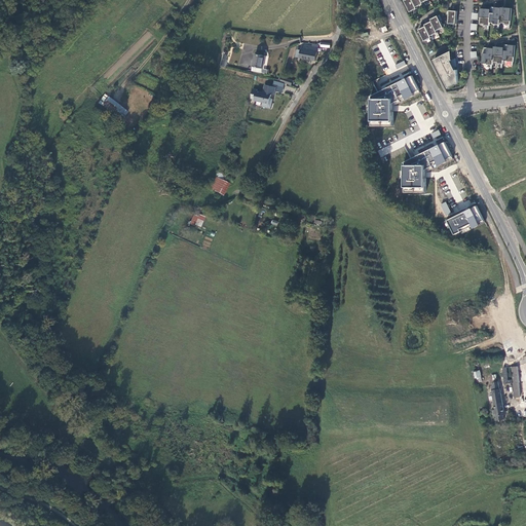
[(405,0),(411,11),(418,7),(417,6),(424,3),(423,2),(426,0),(405,0)]
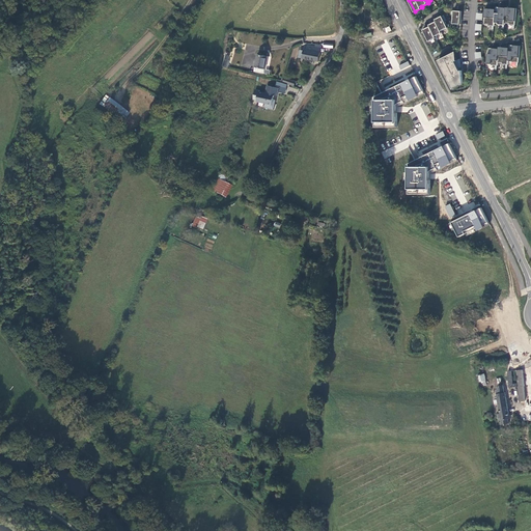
[(491,7),(486,7),(485,23),(488,24),(488,25),(494,25),(493,29),(495,29),(495,22),(499,22),(499,24),(504,24),(504,28),(505,28),(505,22),(509,23),(509,24),(514,24),(514,28),(515,28),(518,7),(514,7),(507,6),(502,6),(497,6),(497,8),(491,7)]
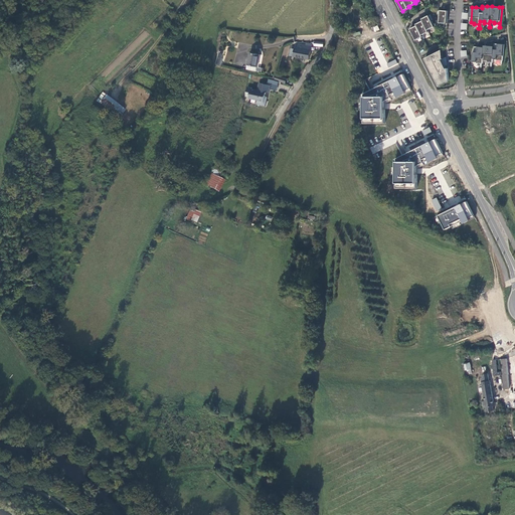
[(445,10),(441,9),(441,10),(441,13),(440,22),(448,22),(449,10),(445,10)]
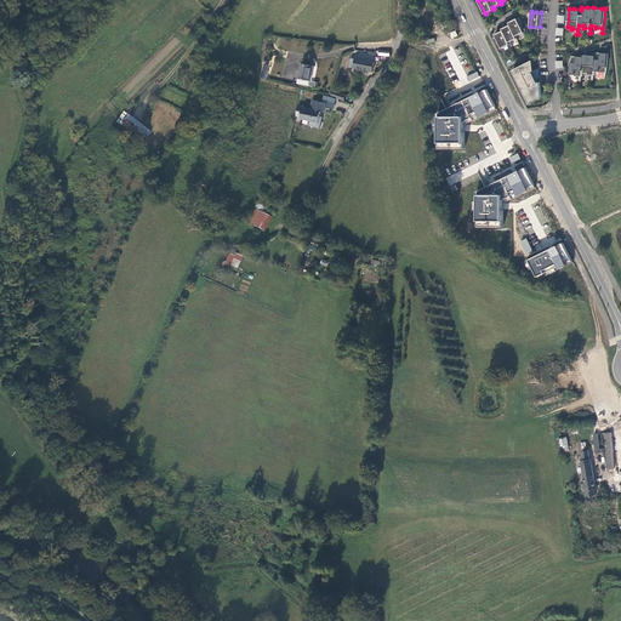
[(513,20),(510,22),(511,24),(507,27),(503,28),(503,30),(500,32),(496,34),(502,47),(511,44),(510,41),(518,38),(517,35),(525,32),(523,28),(522,24),(519,21),(518,18),(513,20)]
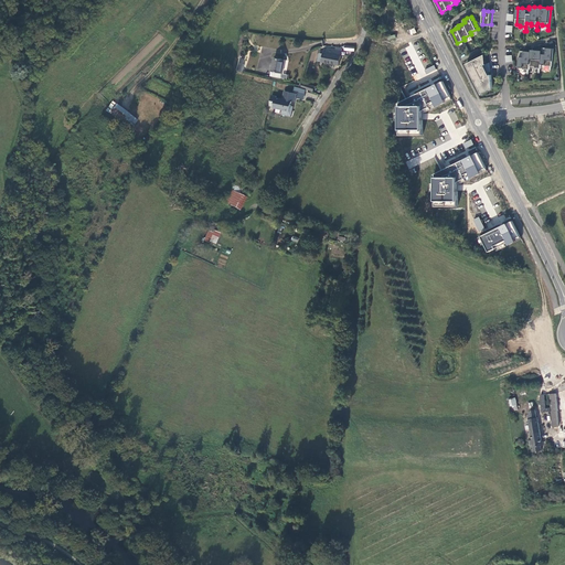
[(323,53),(322,53),(320,61),(340,64),(343,48),(337,46),(336,49),(326,46),(323,53)]
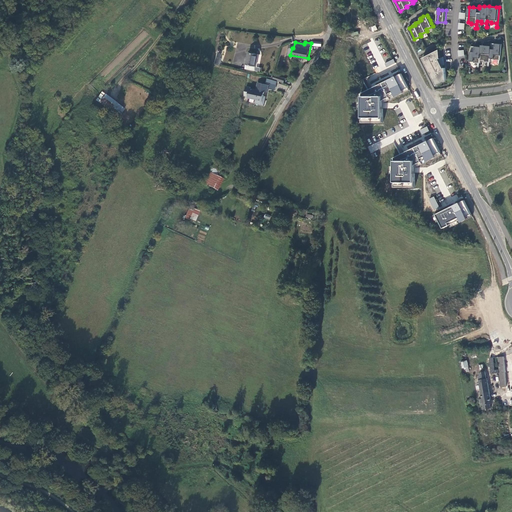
[(488,45),(482,44),(482,46),(476,46),(472,45),(471,61),(474,61),(474,62),(479,62),(479,66),(480,66),(481,60),(485,60),(484,61),(489,61),(489,65),(490,65),(491,58),(495,58),(495,59),(499,60),(499,63),(500,63),(502,43),(498,43),(492,43),(492,45),(488,45)]
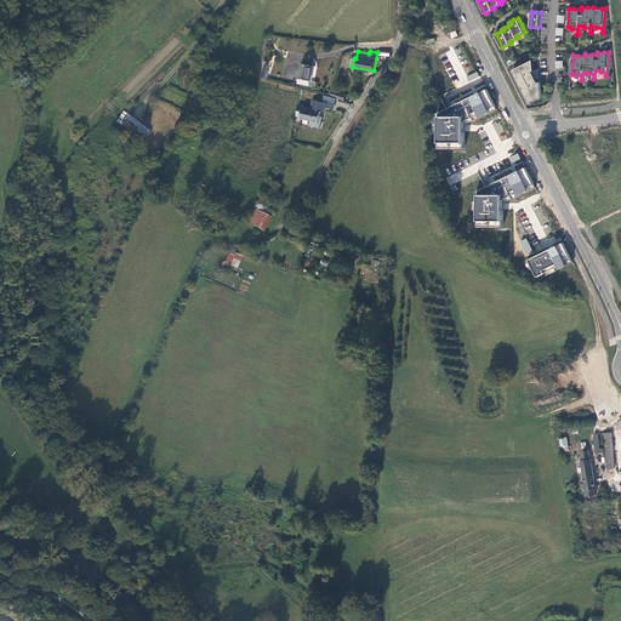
[(529,104),(541,98),(540,90),(540,84),(539,84),(539,70),(534,72),(533,62),(513,72),(529,104)]
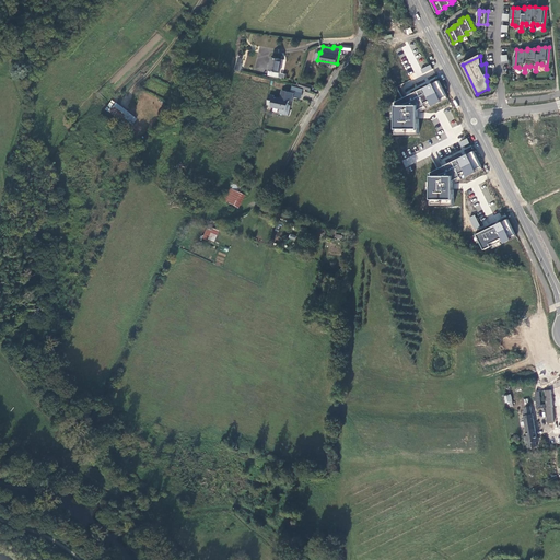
[(280,72),(283,59),(272,57),(269,70),(270,70),(280,72)]
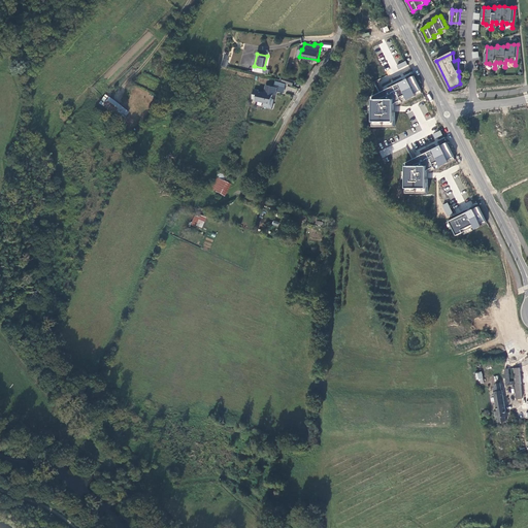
[(396,65),(398,69),(407,65),(405,61),(396,65)]
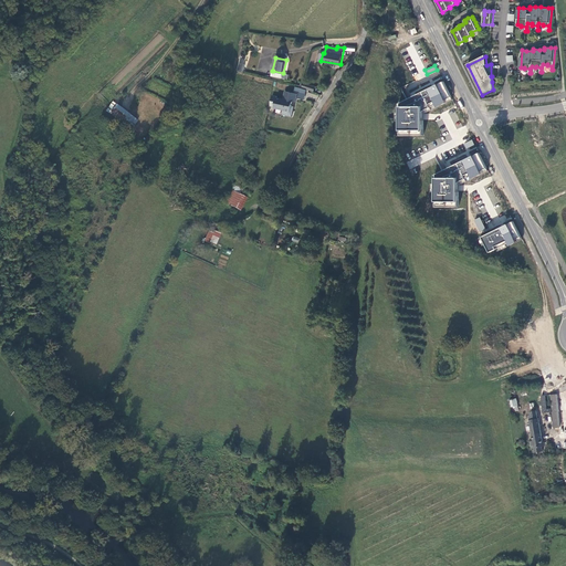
[(320,86),(304,81),(302,87),(308,90),(317,92),(320,86)]
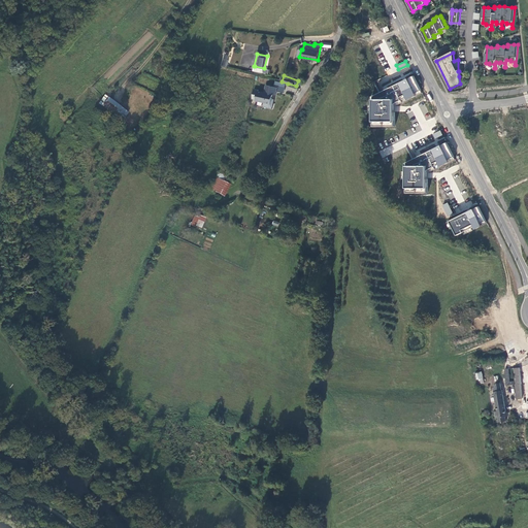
[(423,93),(415,75),(375,95),(375,126),(396,126),(396,103),(399,102),(400,104),(423,93)]
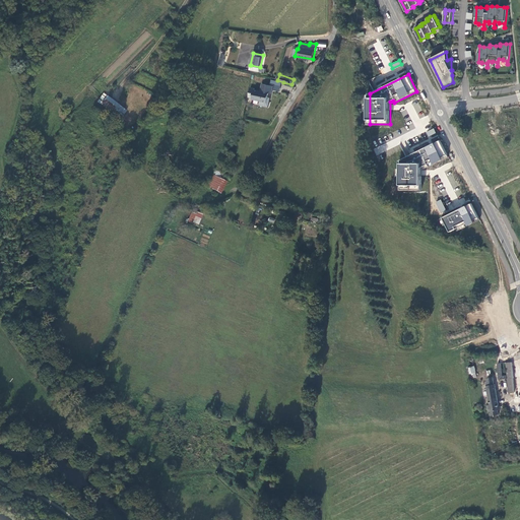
[(283,82),(277,80),(272,78),(271,83),(275,84),(275,85),(282,87),(283,82)]
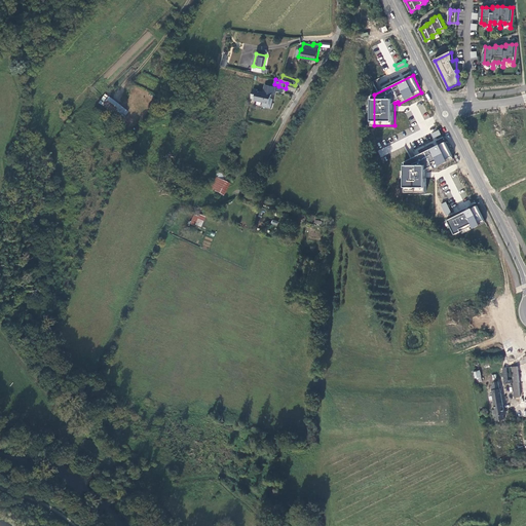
[(265,84),(263,91),(272,94),(275,94),(276,86),(265,84)]
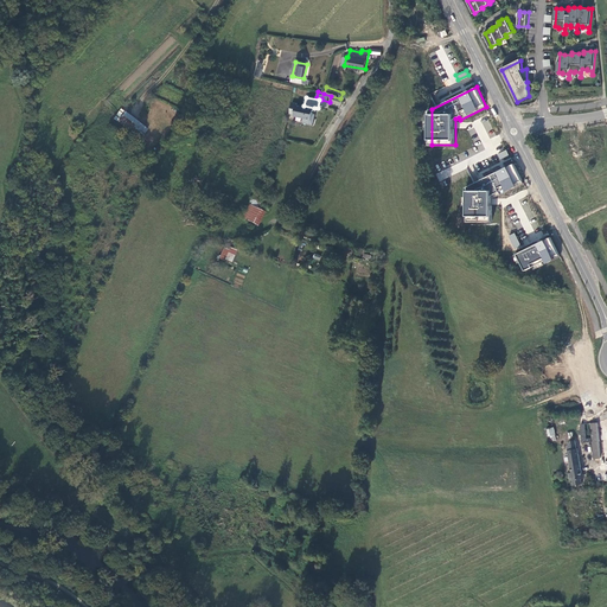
[(304,106),(298,104),(298,102),(293,101),(291,113),(295,114),(294,115),(306,117),(312,119),(313,116),(313,113),(314,108),(304,106)]
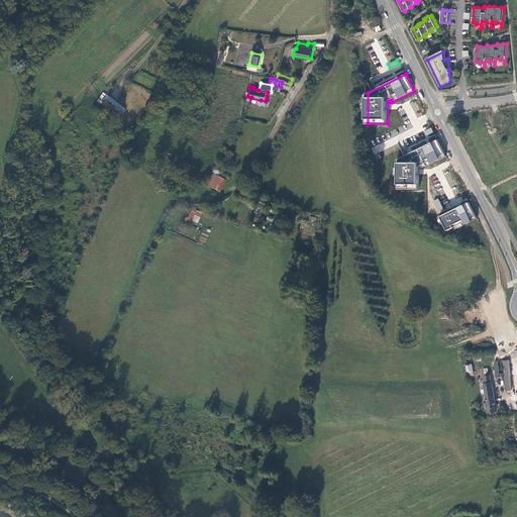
[(102,92),(96,101),(112,112),(114,110),(118,104),(102,92)]
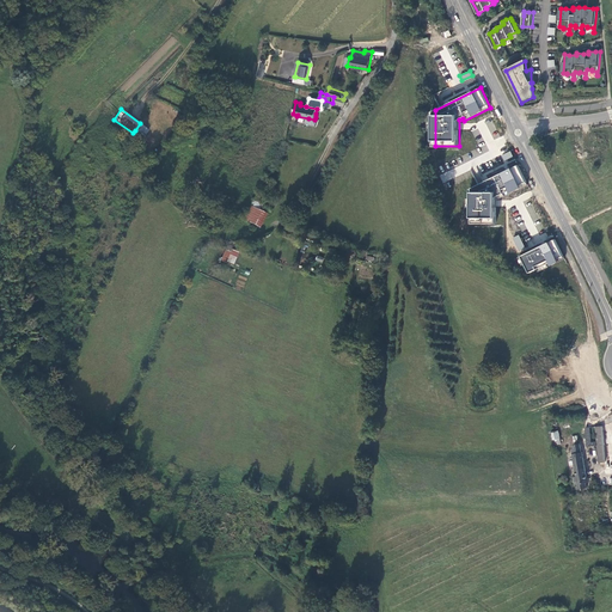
[(140,123),(135,130),(144,136),(148,130),(140,123)]
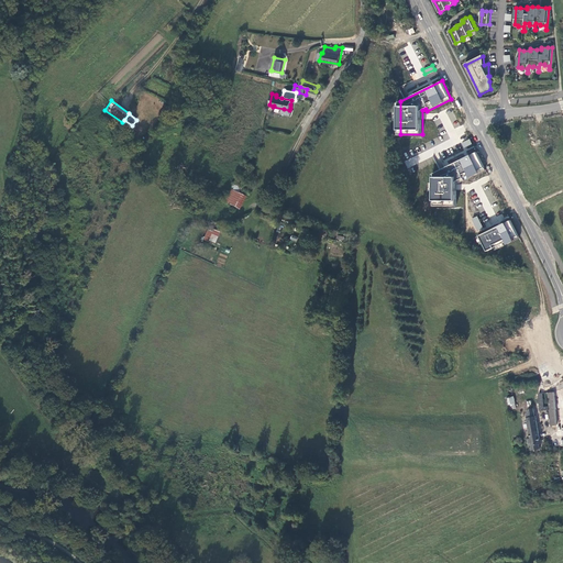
[(485,170),(476,152),(433,173),(432,190),(437,190),(435,205),(455,206),(456,185),(485,170)]
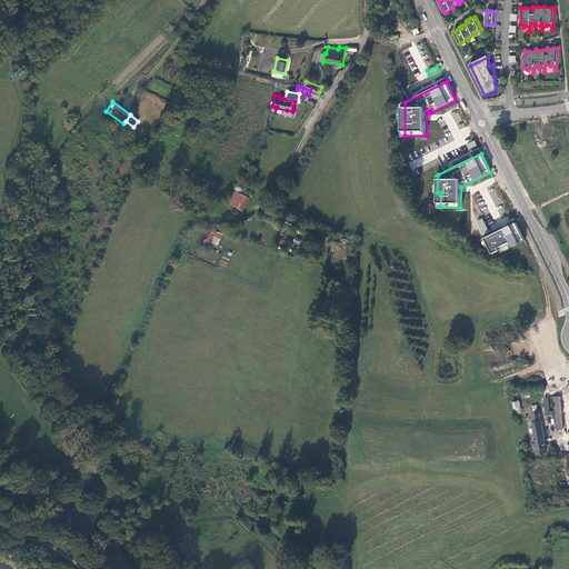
[(242,197),(245,190),(237,187),(235,192),(242,197)]
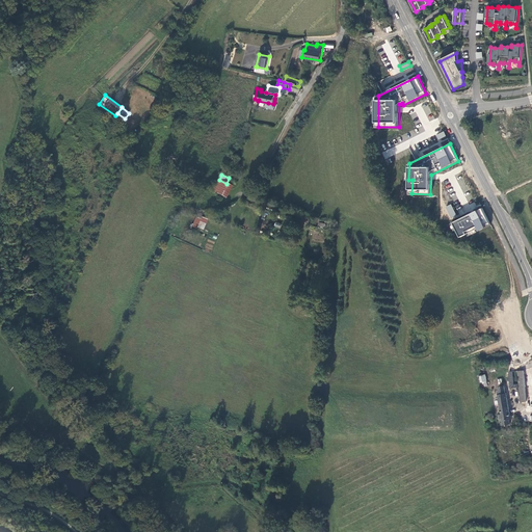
[(211,191),(213,192),(222,196),(224,197),(231,186),(227,184),(219,180),(216,179),(211,191)]
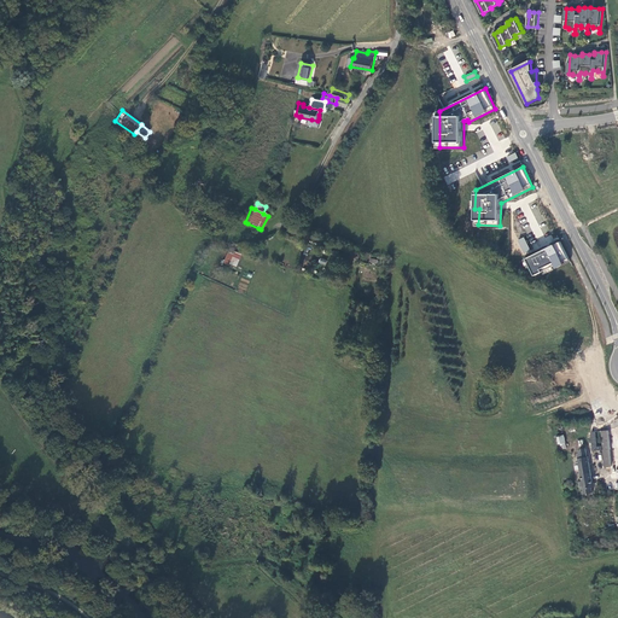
[(245,228),(254,233),(255,233),(256,232),(258,228),(248,223),(245,228)]
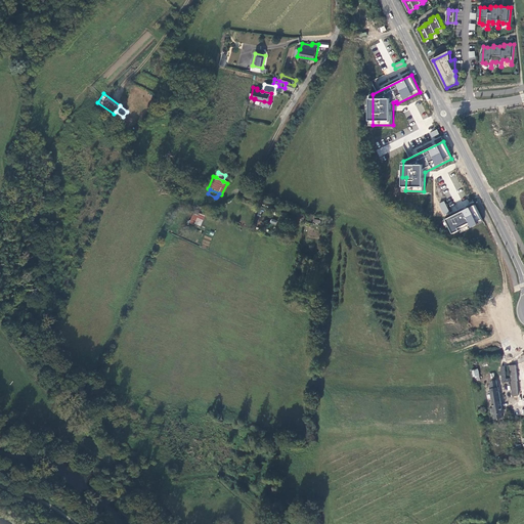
[(439,204),(444,215),(449,212),(444,201),(439,204)]
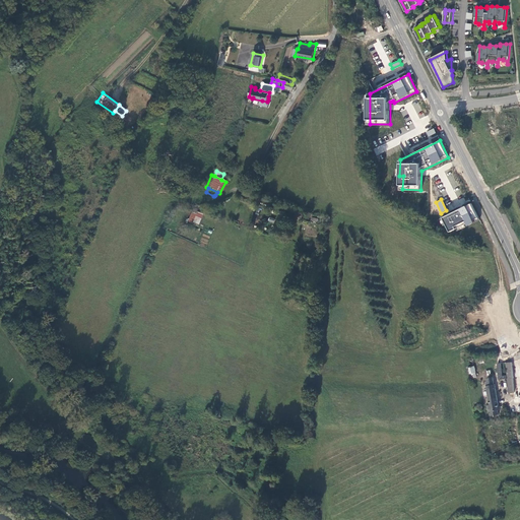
[(479,219),(471,203),(442,218),(449,232),(469,221),(470,224),(479,219)]
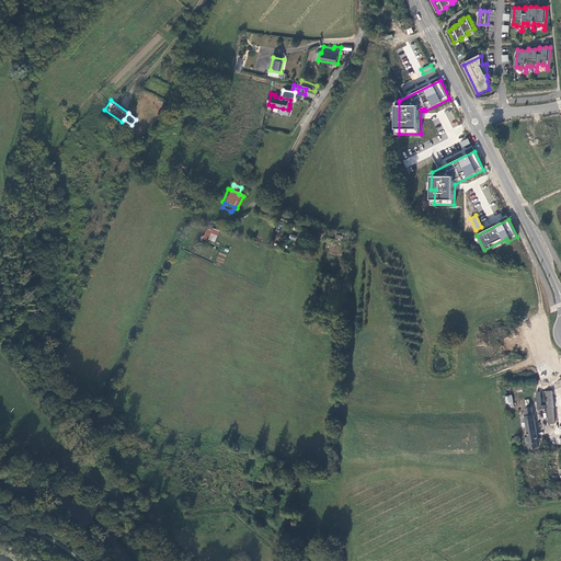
[(217,231),(207,226),(203,239),(213,243),(217,231)]
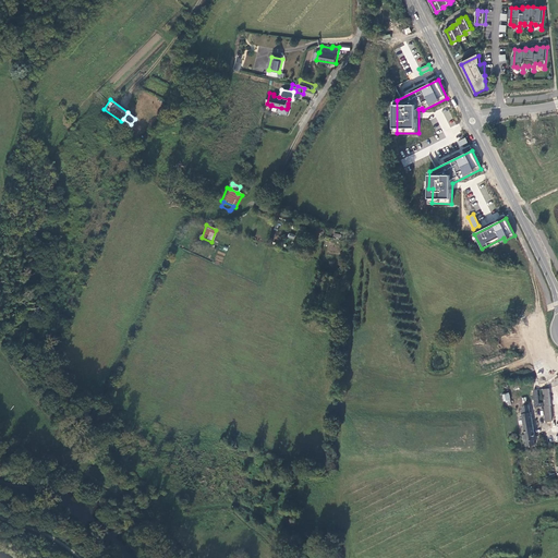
[(538,388),(535,389),(537,407),(546,407),(548,420),(553,419),(550,387),(546,388),(547,402),(541,403),(538,388)]
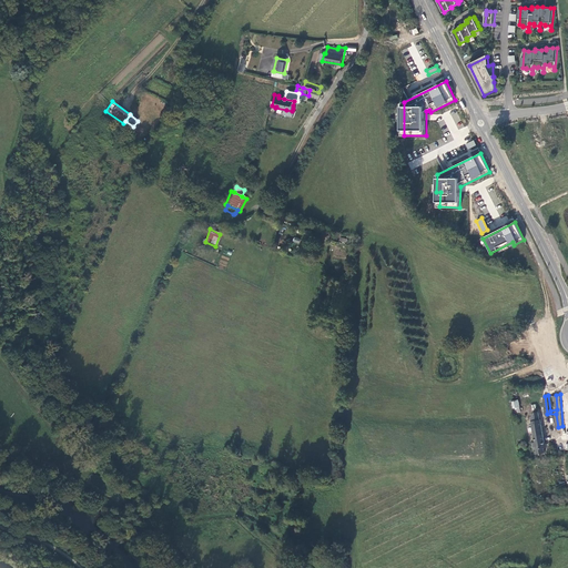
[(540,419),(538,411),(530,413),(536,442),(534,442),(535,449),(537,448),(538,453),(546,452),(545,447),(546,447),(546,444),(540,419)]
